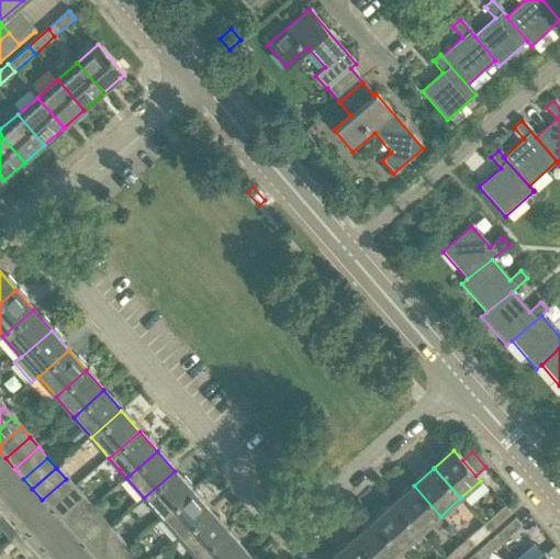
[(161,517),(192,491),(175,471),(144,498),(161,517)]
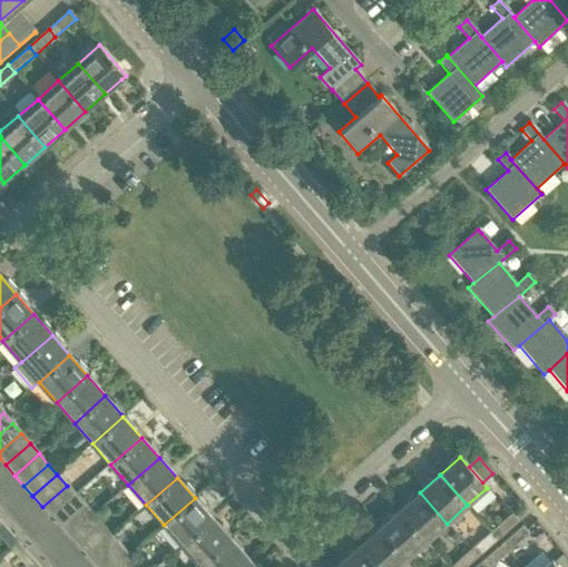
[(51,517),(76,496),(67,486),(42,507),(51,517)]
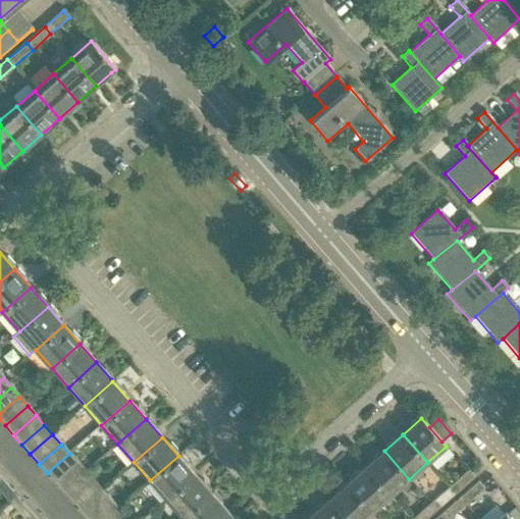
[(391,495),(409,479),(384,451),(366,467),(391,495)]
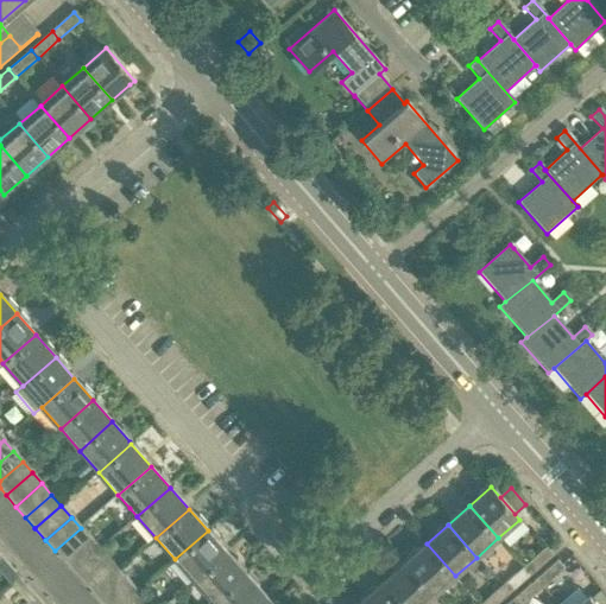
[(64,561),(90,539),(81,528),(55,551),(64,561)]
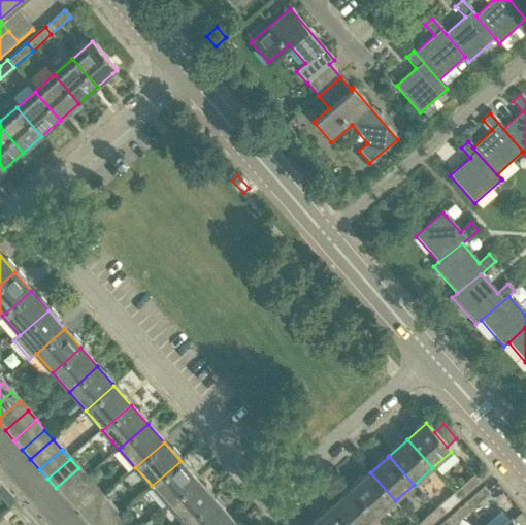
[(168,505),(197,481),(181,461),(152,486),(168,505)]
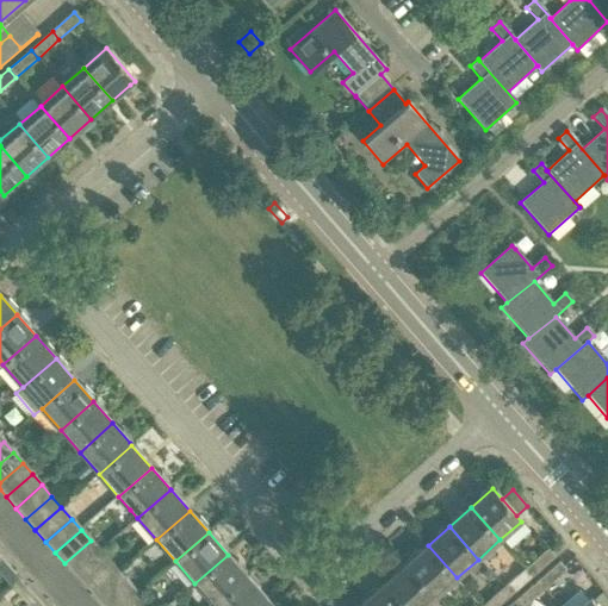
[(74,574),(100,551),(91,541),(64,563),(74,574)]
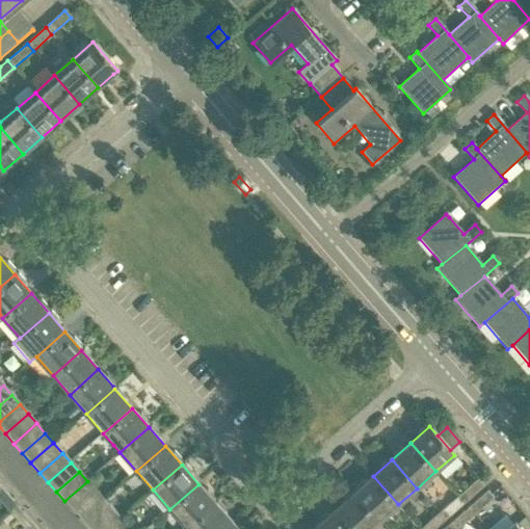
[(379,521),(398,504),(373,476),(354,493),(379,521)]
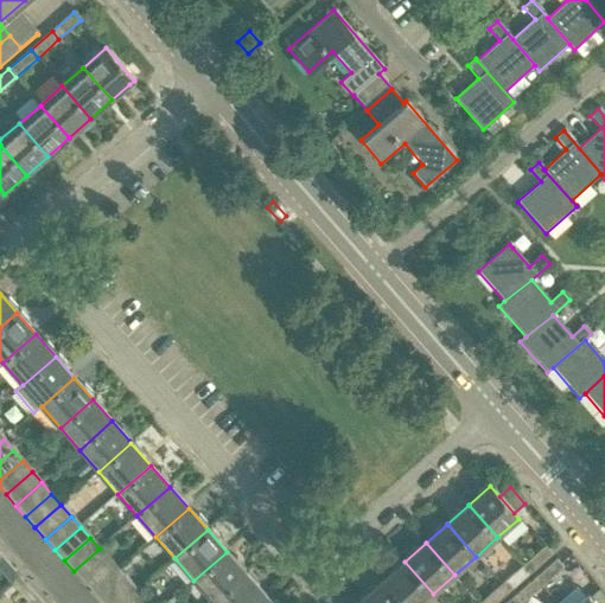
[(530,575),(551,556),(545,547),(523,566),(530,575)]
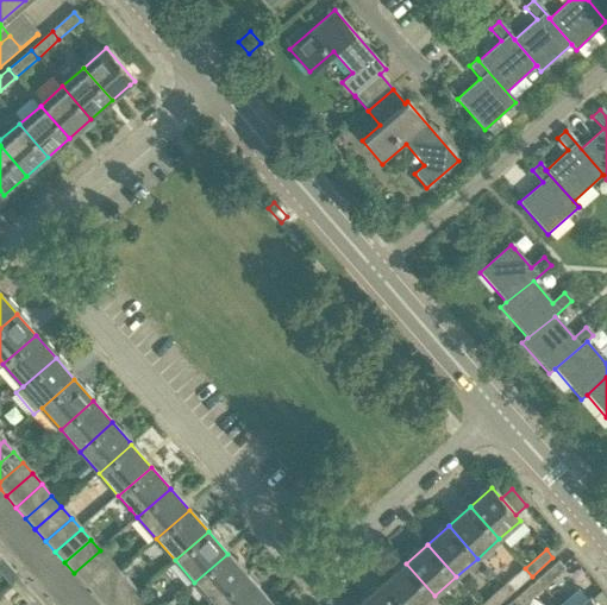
[(83,585),(110,561),(100,550),(74,573),(83,585)]
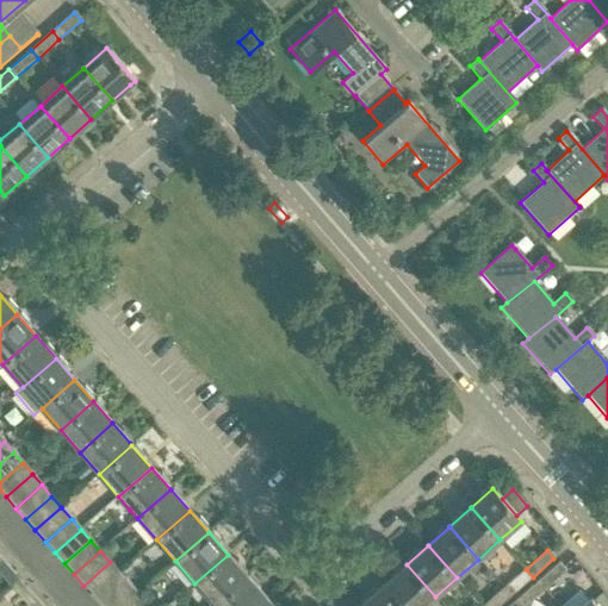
[(213,605),(246,575),(228,555),(194,583),(213,605)]
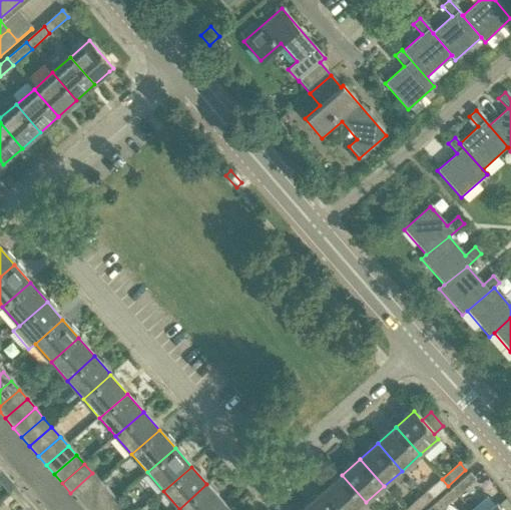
[(0,485),(9,496),(16,490),(0,472),(0,485)]
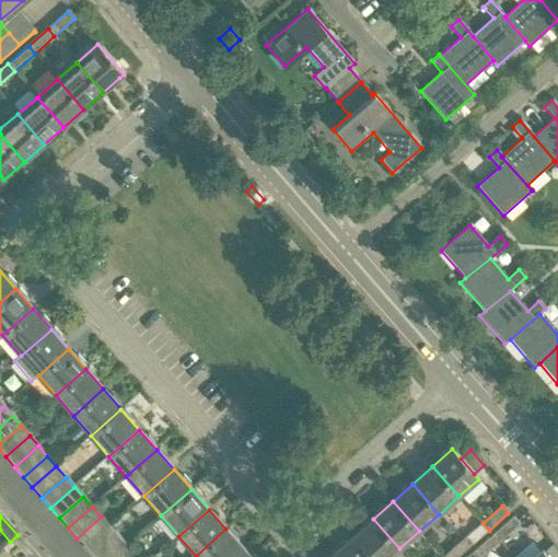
[(85,548),(109,526),(101,517),(77,538),(85,548)]
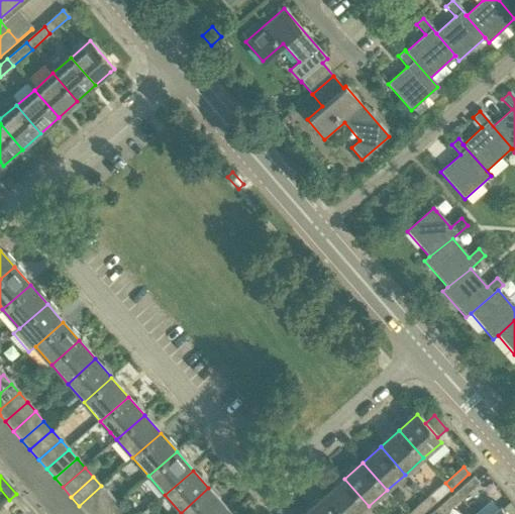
[(359,513),(369,506),(344,479),(325,495),(341,513),(359,513)]
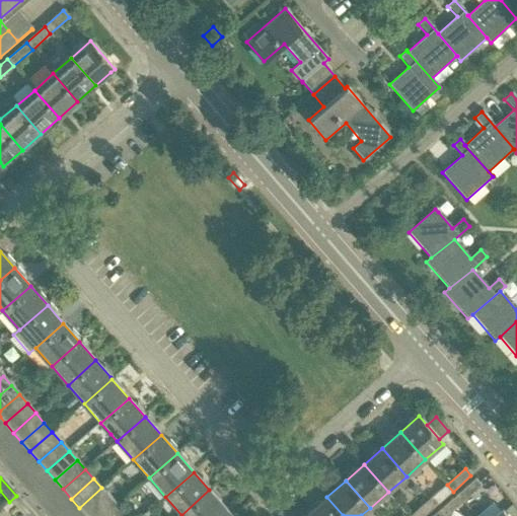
[(463,503),(481,488),(474,481),(457,496),(463,503)]
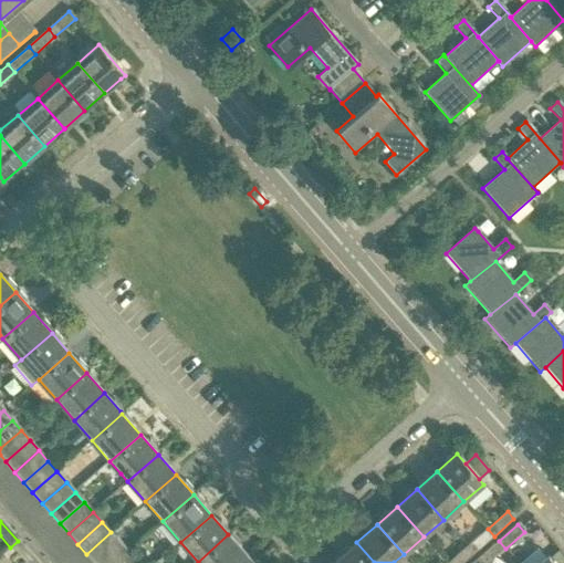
[(473,554),(493,538),(494,537),(488,529),(467,546),(473,554)]
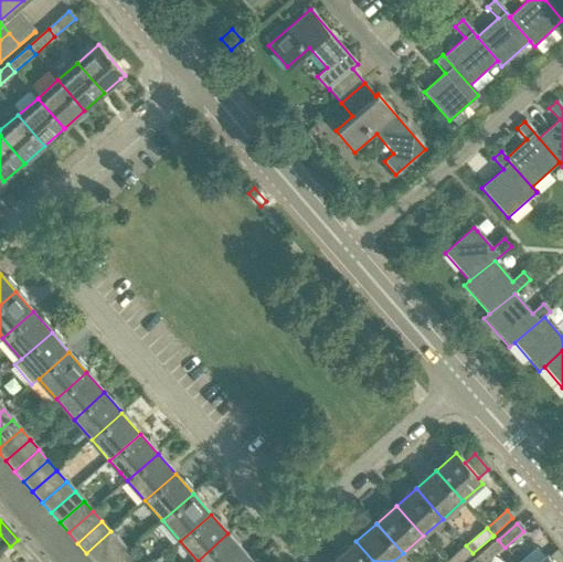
[(97,561),(119,541),(110,531),(86,553),(93,561),(97,561)]
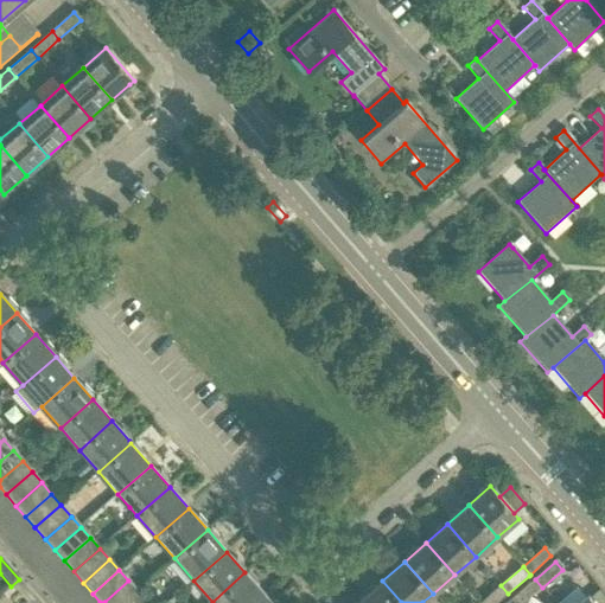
[(255,602),(265,595),(244,572),(212,602),(255,602)]
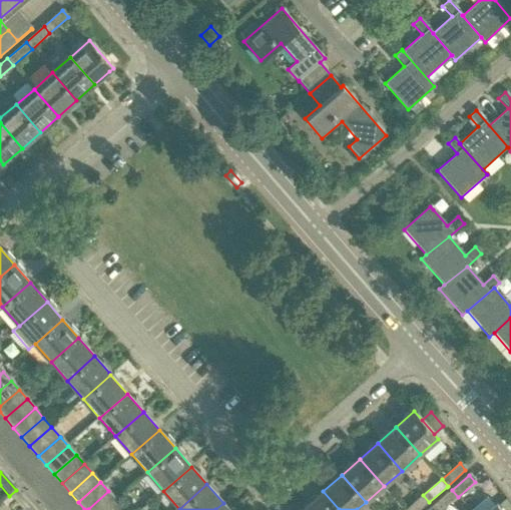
[(32,509),(16,490),(9,496),(21,509),(32,509)]
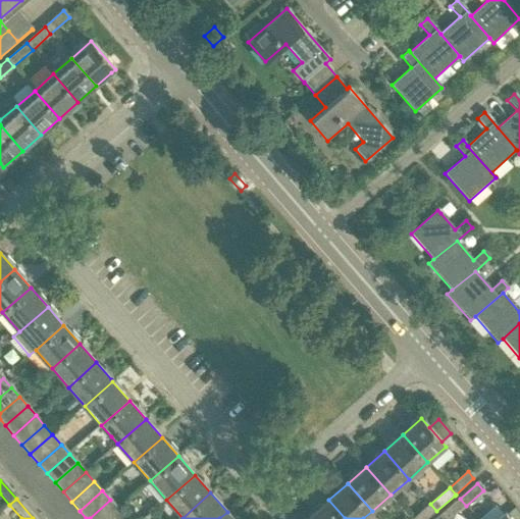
[(451,518),(465,507),(466,506),(460,499),(440,516),(443,518),(451,518)]
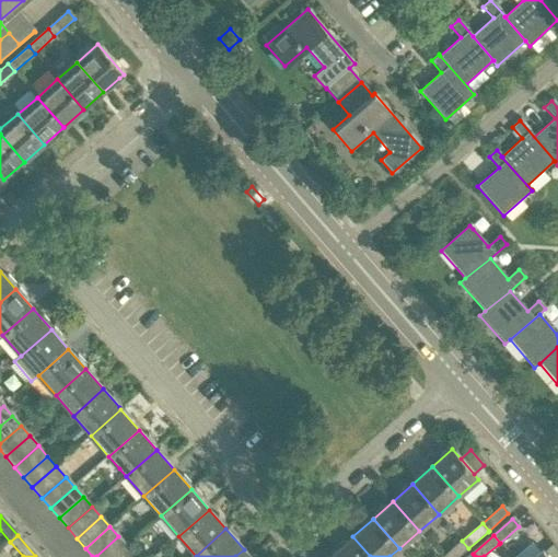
[(114,556),(127,546),(118,536),(96,556),(114,556)]
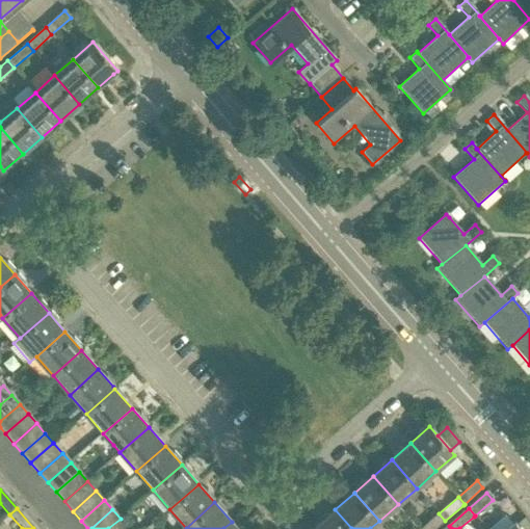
[(351,528),(335,509),(316,526),(318,528),(351,528)]
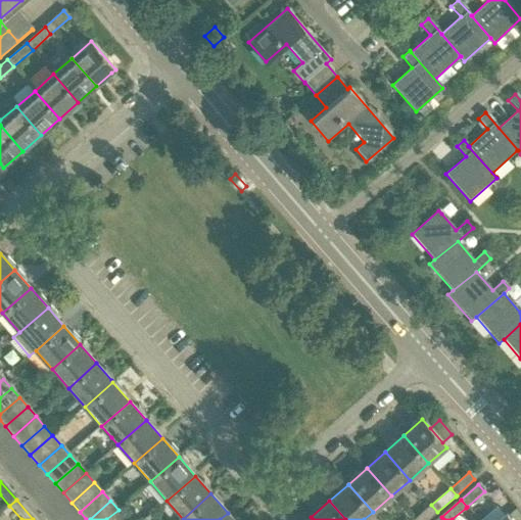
[(428,519),(437,512),(431,505),(415,519),(428,519)]
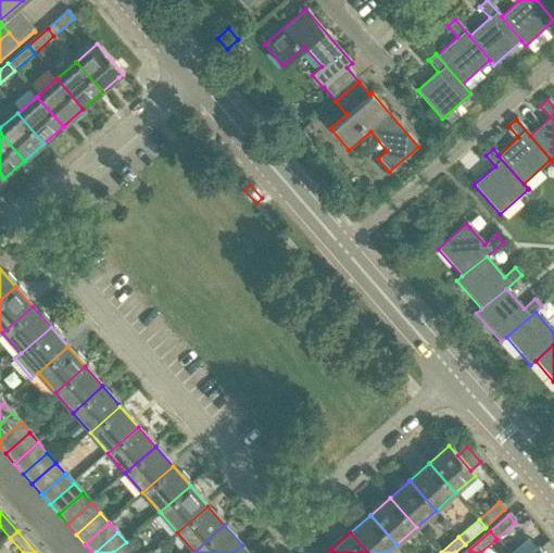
[(135,552),(126,542),(113,552),(135,552)]
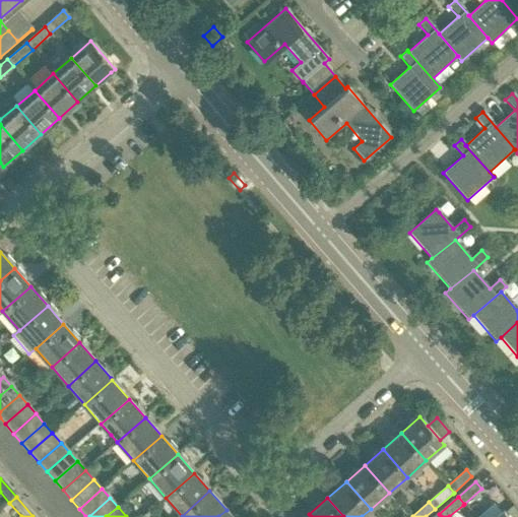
[(517,516),(517,511),(514,507),(505,514),(507,516),(517,516)]
